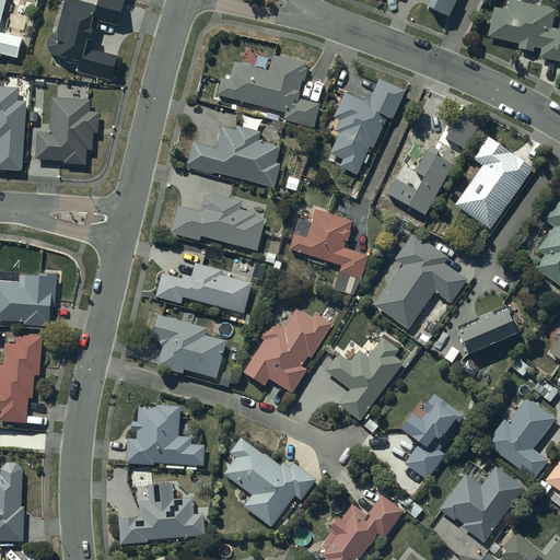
[(0,0),(0,57),(1,57),(2,54),(19,58),(23,41),(0,34),(0,26),(6,0),(0,0)]
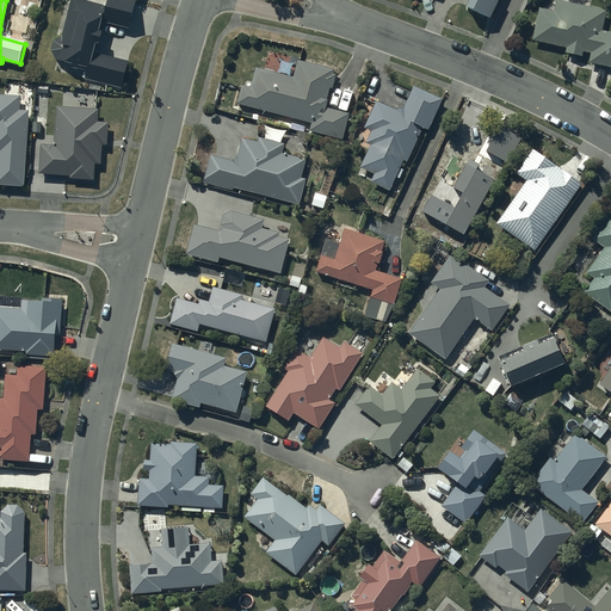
[(99,31),(105,6),(76,0),(71,0),(62,38),(54,42),(51,50),(56,59),(88,67),(86,78),(123,87),(129,63),(93,54),(96,44),(99,45),(103,34),(99,31)]
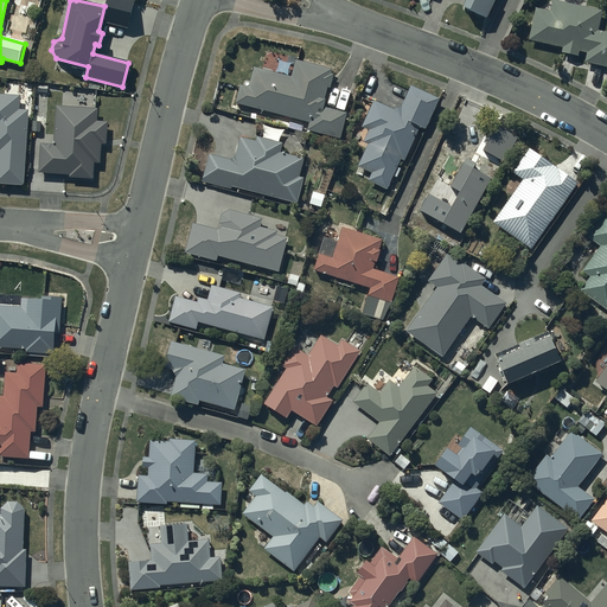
[(127,29),(135,0),(134,0),(108,0),(102,23),(127,29)]
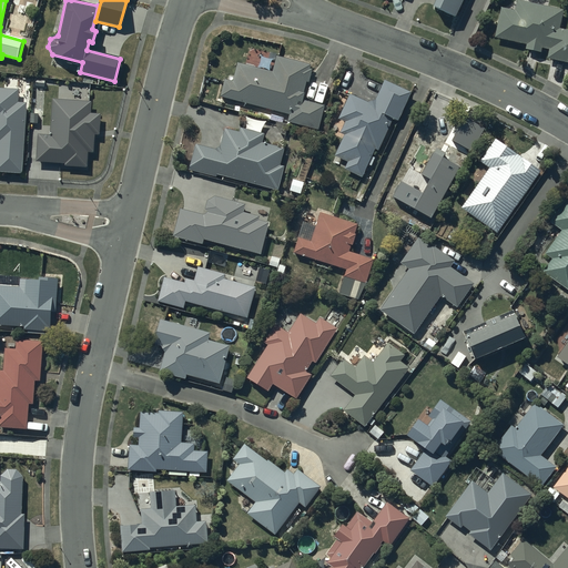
[(440,0),(435,12),(456,22),(465,2),(460,0),(440,0)]
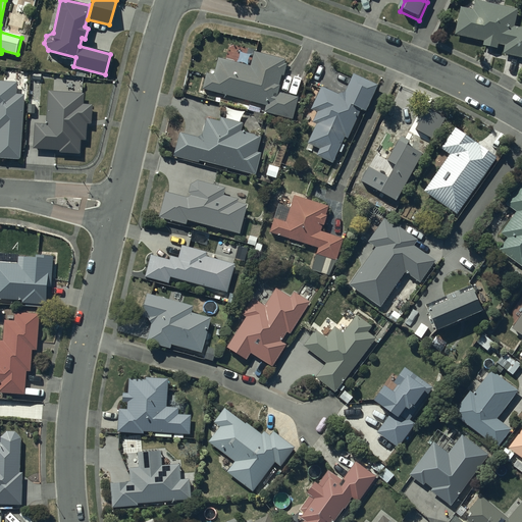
[(474,13),(461,10),(455,37),(484,44),(483,48),(497,51),(498,47),(505,49),(503,56),(521,60),(521,31),(515,30),(518,12),(476,3),(474,13)]
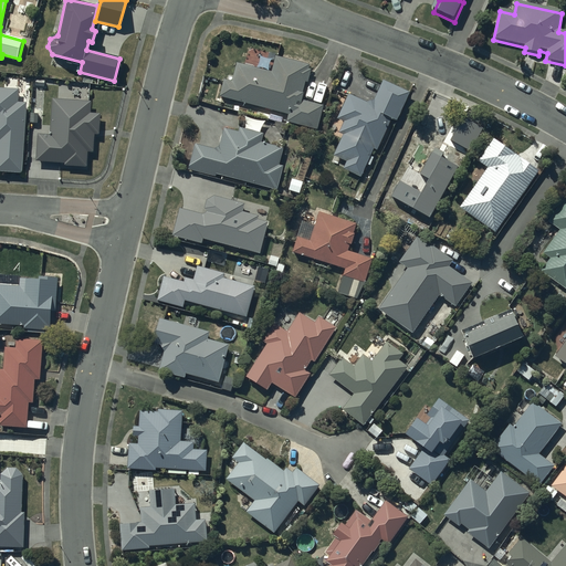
[(224,76),(220,93),(289,111),(286,118),(317,126),(324,103),(301,97),(310,62),(276,53),(272,69),(237,60),(232,79),(224,76)]
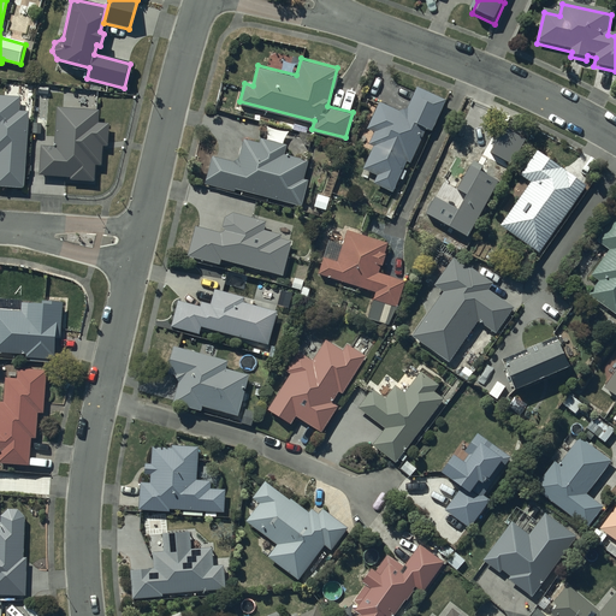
[(432,126),(445,98),(418,84),(408,105),(398,108),(379,99),(367,125),(374,129),(369,141),(374,143),(363,165),(377,172),(373,179),(392,189),(407,158),(410,159),(427,124),(432,126)]
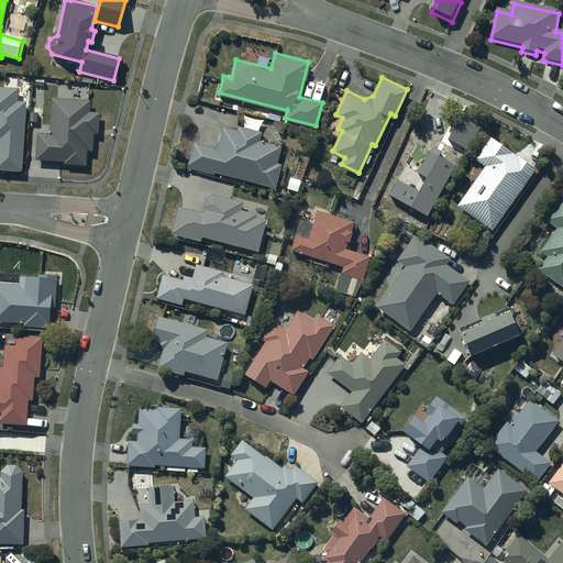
[(20,92),(0,90),(0,174),(22,175),(28,106),(19,106),(20,92)]
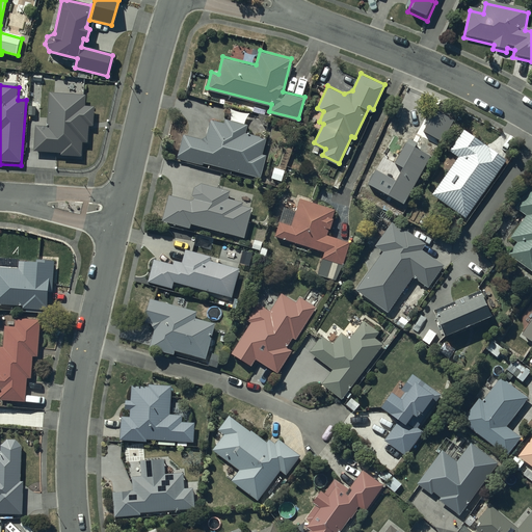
[(85,98),(49,96),(48,130),(35,129),(34,155),(61,157),(61,159),(82,160),(83,145),(88,145),(89,129),(94,129),(95,110),(84,109),(85,98)]
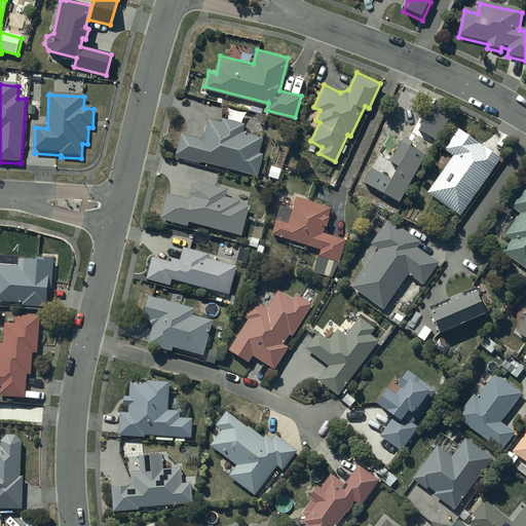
[(202,137),(181,130),(175,154),(200,161),(201,158),(257,174),(263,152),(259,151),(263,135),(242,129),(245,121),(223,116),(222,119),(209,116),(202,137)]
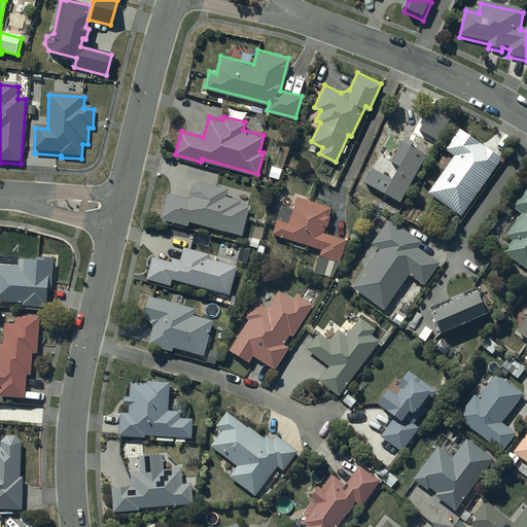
[(445,146),(454,153),(428,190),(461,213),(501,155),(459,126),(445,146)]
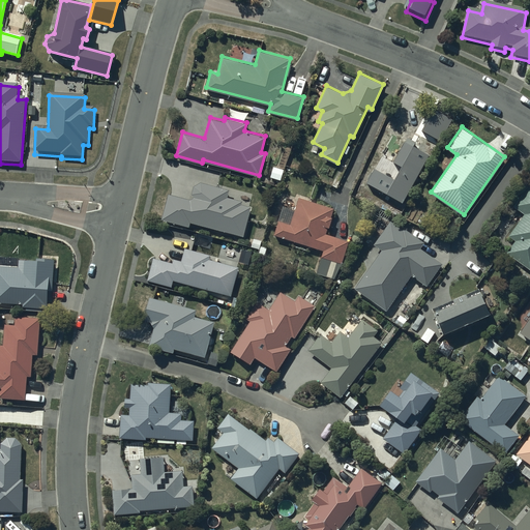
[(189,198),(168,192),(162,217),(189,224),(190,219),(243,233),(249,205),(240,203),(241,200),(227,196),(228,188),(201,180),(195,184),(193,192),(194,196),(189,198)]
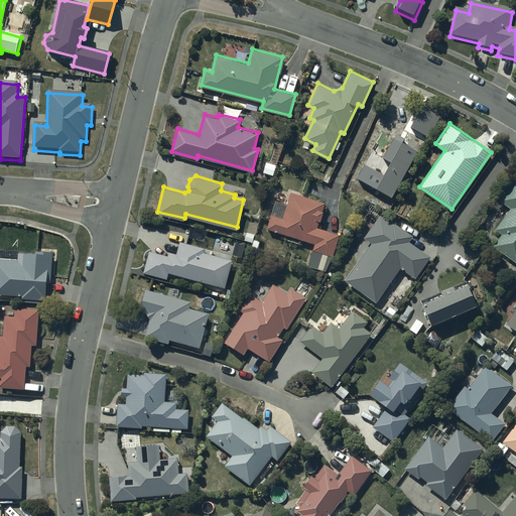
[(502,232),(494,244),(515,260),(515,179),(514,178),(500,199),(511,207),(496,228),(502,232)]
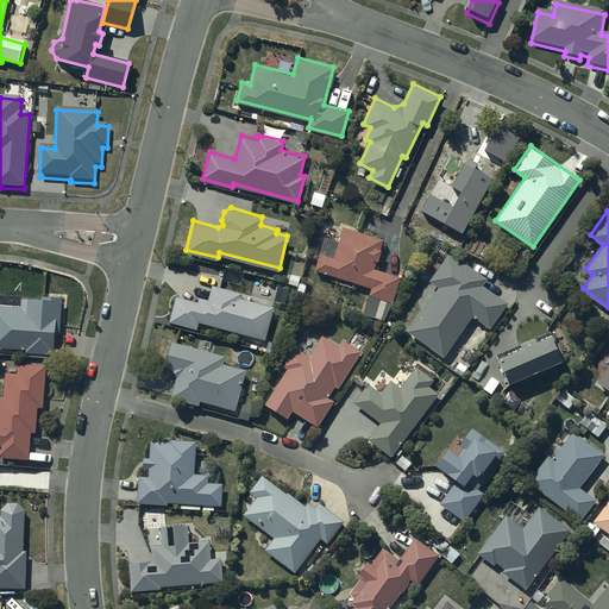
[(326,236),(315,267),(372,284),(364,311),(385,318),(399,275),(372,267),(383,237),(344,225),(339,239),(326,236)]
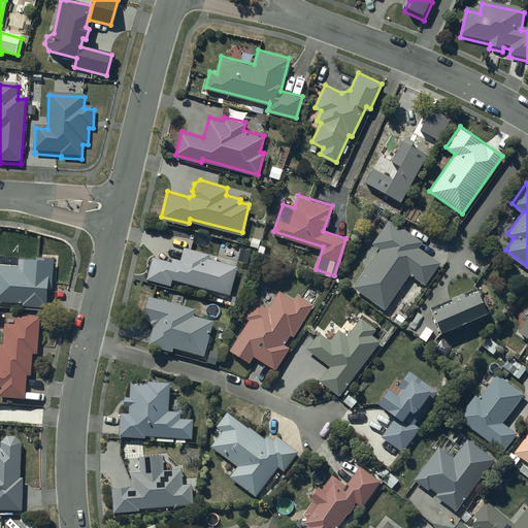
[(385,307),(409,272),(425,283),(440,261),(419,245),(423,239),(402,226),(401,227),(389,219),(372,241),(381,248),(354,286),(385,307)]
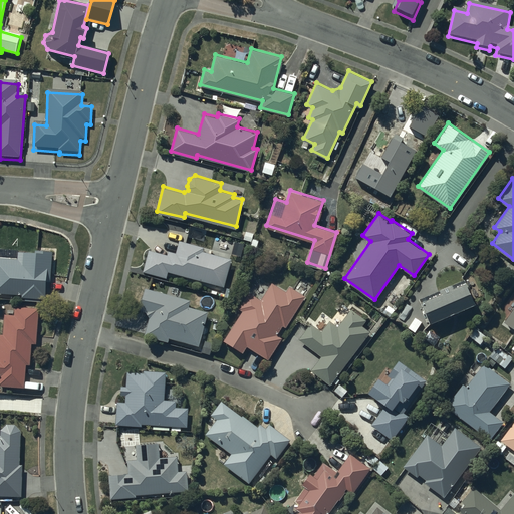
[(168,253),(149,248),(143,269),(167,276),(169,269),(223,285),(231,258),(203,250),(204,246),(179,239),(176,252),(169,250),(168,253)]
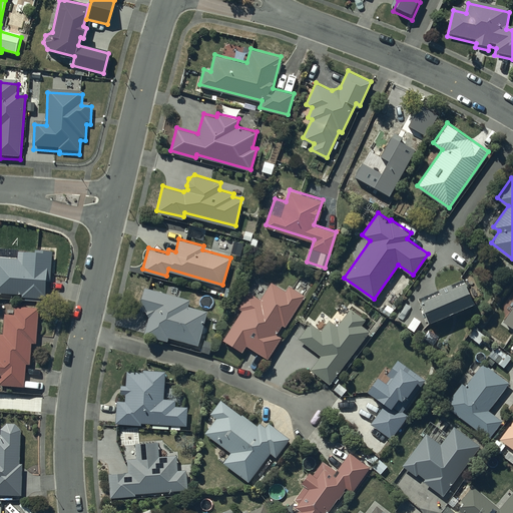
[(0,290),(22,292),(22,295),(45,297),(46,278),(50,278),(51,249),(0,245),(0,290)]
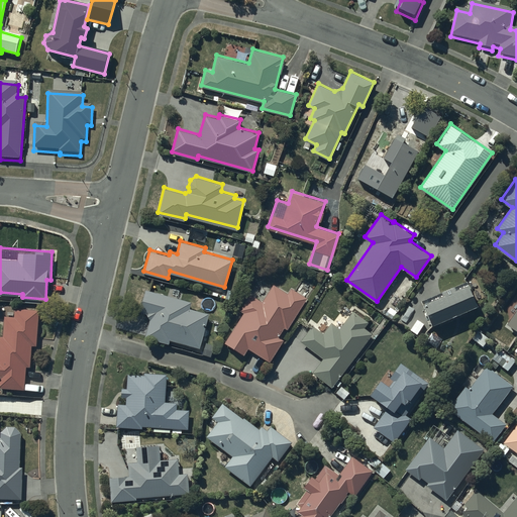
[(307,297),(291,287),(288,292),(274,283),(262,301),(250,293),(240,309),(244,311),(225,340),(244,353),(248,346),(270,360),(284,338),(278,335),(285,325),(287,327),(307,297)]
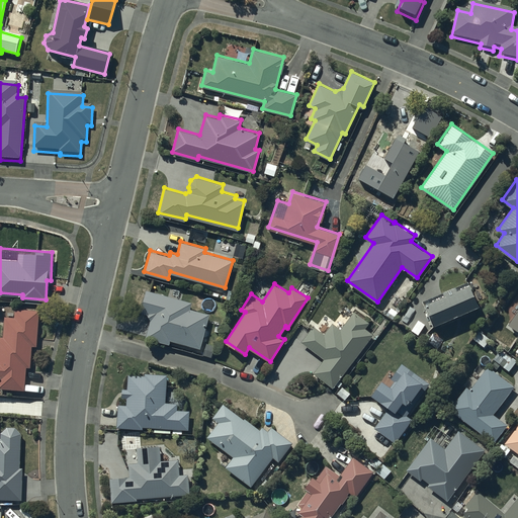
[(444,298),(424,308),(429,315),(433,329),(480,310),(473,295),(468,287),(457,293),(455,290),(443,296),(444,298)]
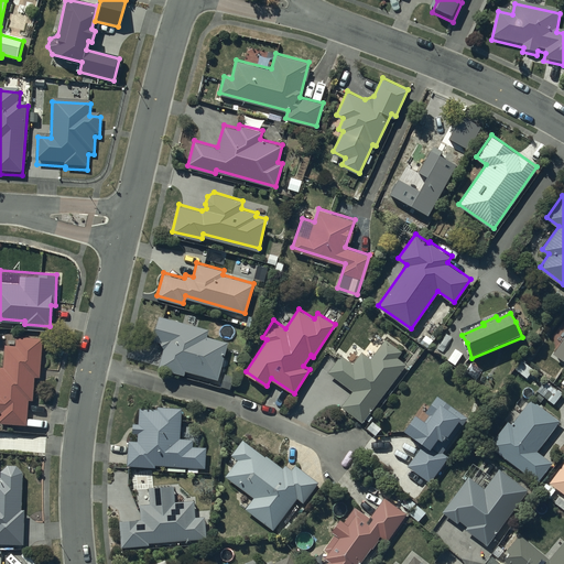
[(208,328),(159,314),(153,338),(160,340),(164,346),(158,365),(184,372),(185,368),(217,377),(228,340),(206,335),(208,328)]
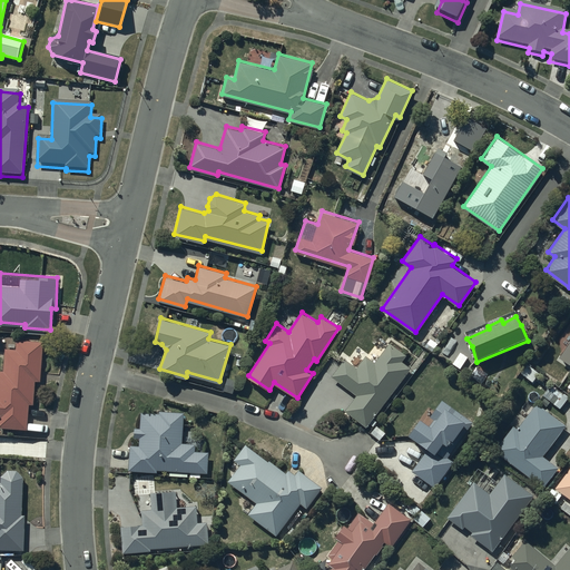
[(42,341),(17,338),(17,347),(6,347),(5,370),(0,369),(0,425),(27,426),(28,402),(33,402),(35,379),(40,379),(42,341)]
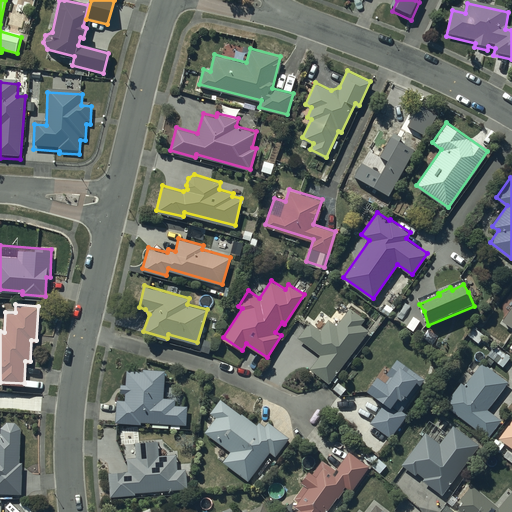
[(298,336),(320,353),(310,367),(329,382),(364,336),(363,336),(368,329),(360,323),(365,318),(350,306),(336,324),(328,318),(320,329),(310,321),(298,336)]
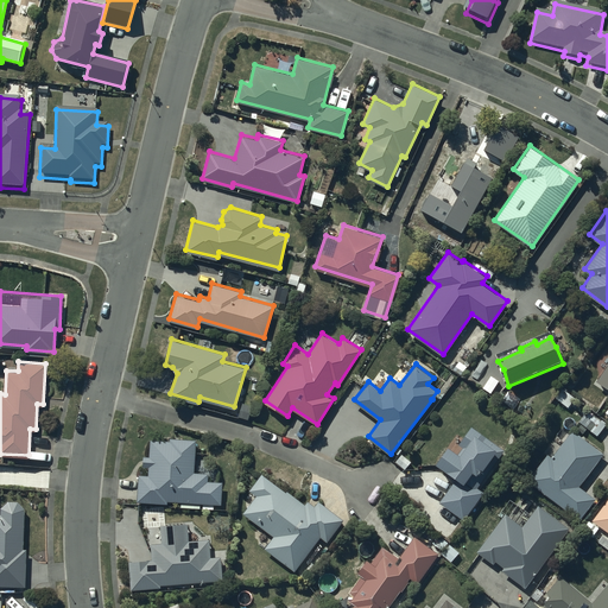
[(448,442),(435,457),(457,474),(439,501),(464,518),(483,491),(477,486),(504,448),(472,425),(458,442),(463,445),(458,451),(448,442)]
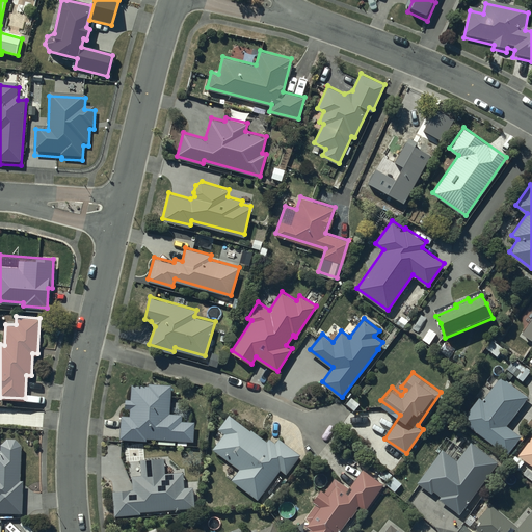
[(479,396),(461,418),(507,453),(521,435),(506,424),(528,396),(501,375),(483,399),(479,396)]
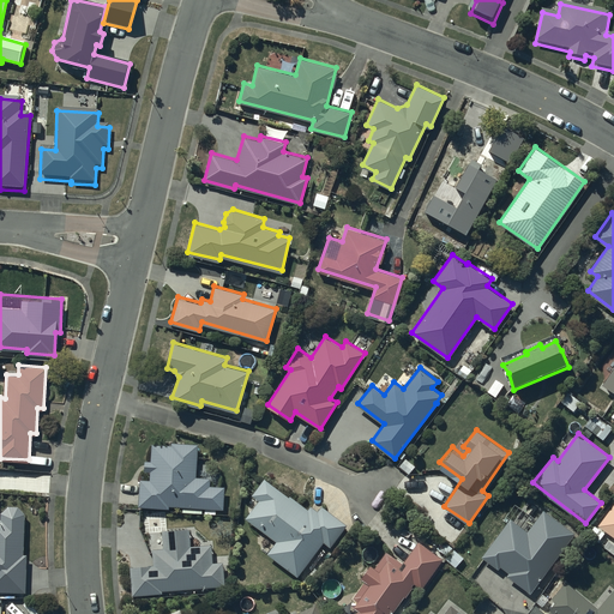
[(149,479),(140,479),(138,505),(169,506),(169,504),(223,507),(224,486),(210,485),(210,476),(196,475),(198,441),(173,440),(173,443),(151,441),(150,459),(145,459),(144,469),(150,470),(149,479)]
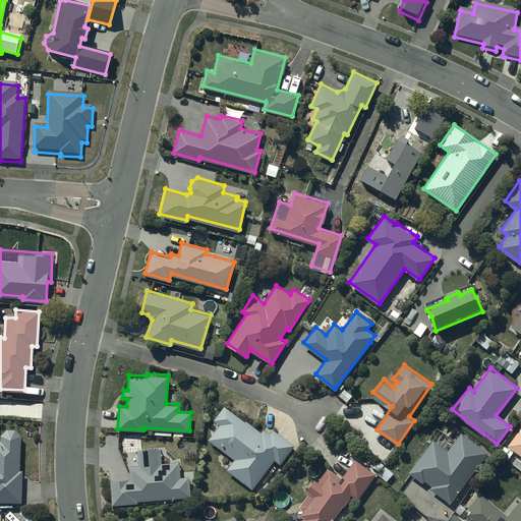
[(280,462),(294,444),(273,427),(270,432),(264,428),(262,431),(246,419),(245,420),(225,404),(214,418),(220,423),(209,438),(234,458),(226,468),(251,488),(275,458),(280,462)]
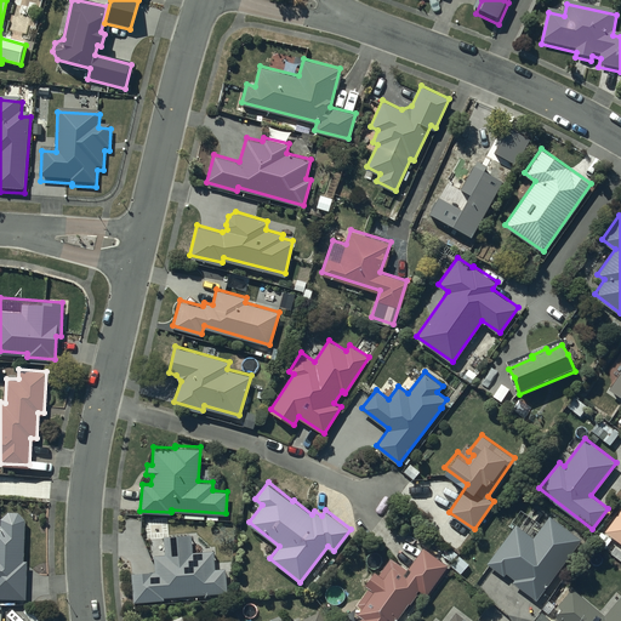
[(513,527),(488,560),(503,574),(506,571),(514,577),(513,580),(536,598),(581,537),(550,513),(542,524),(522,508),(510,524),(513,527)]
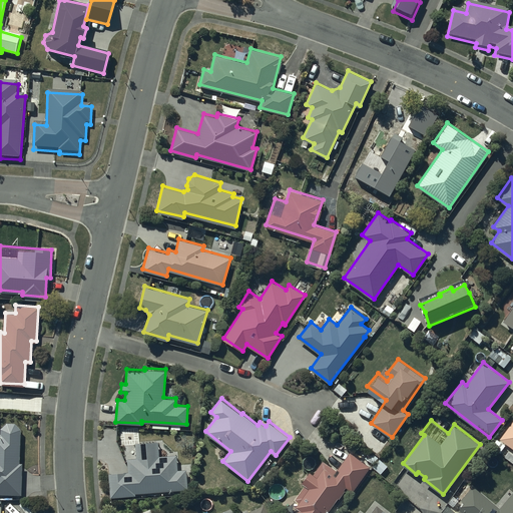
[(512,420),(500,438),(512,447),(512,420)]
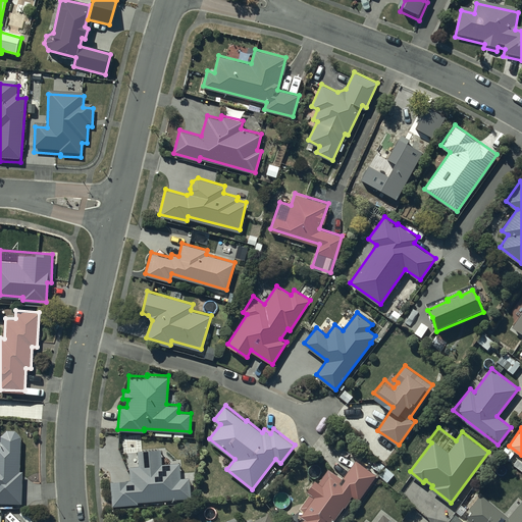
[(0,501),(21,502),(22,470),(19,470),(20,435),(15,428),(6,428),(1,434),(1,440),(0,439),(0,501)]
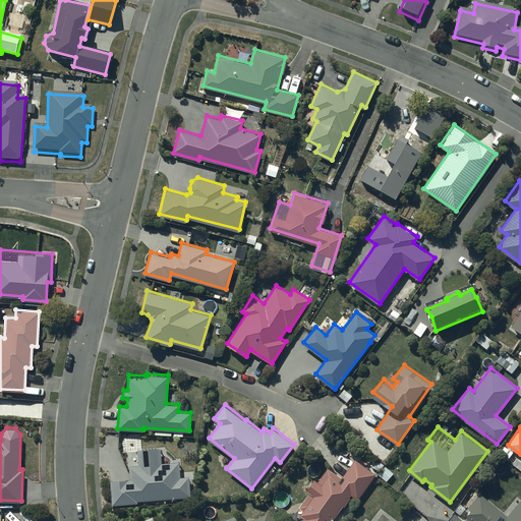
[(130,478),(110,478),(112,504),(137,502),(137,499),(190,496),(189,475),(180,476),(180,461),(161,462),(161,448),(137,449),(138,464),(129,464),(130,478)]
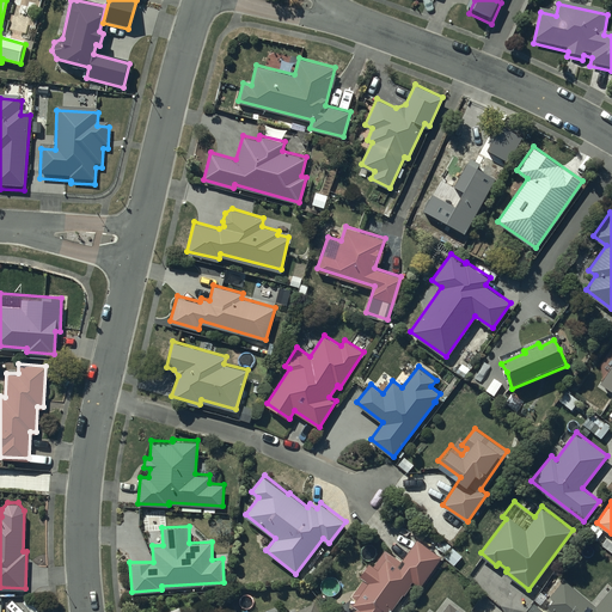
[(357,606),(353,611),(387,611),(403,592),(404,593),(414,580),(420,585),(441,556),(417,538),(401,561),(385,549),(374,564),(369,561),(360,575),(363,577),(352,594),(356,598),(353,603),(357,606)]
